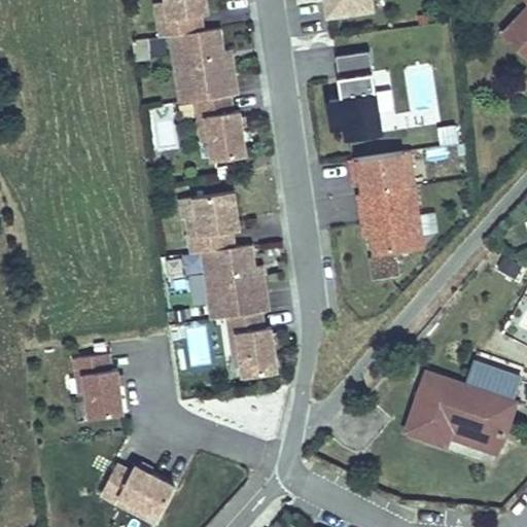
[(207,16),(205,0),(165,0),(166,4),(168,21),(157,22),(160,39),(171,38),(181,36),(194,35),(191,19),(200,18),(207,16)]
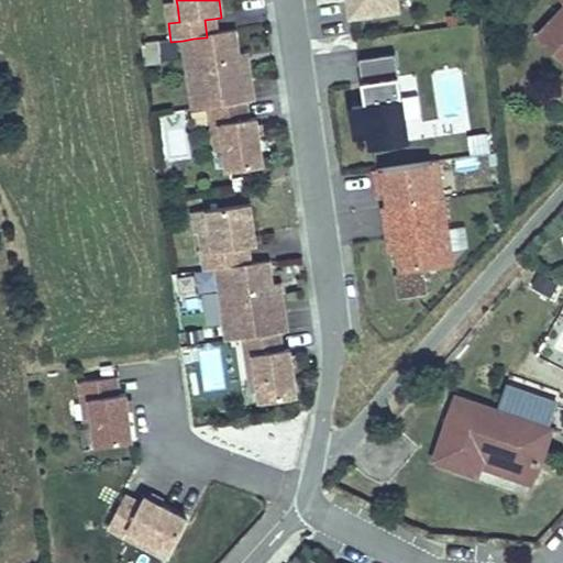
[(400,18),(397,0),(350,0),(354,24),(400,18)]
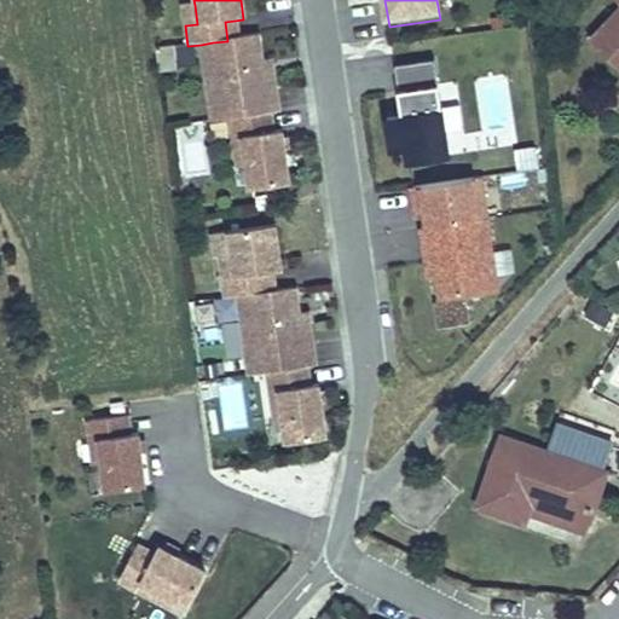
[(197,24),(195,5),(183,7),(185,25),(197,24)]
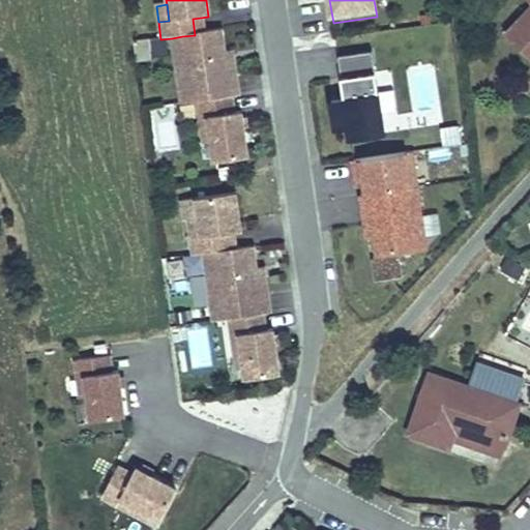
[(529,10),(507,33),(529,56),(529,10)]
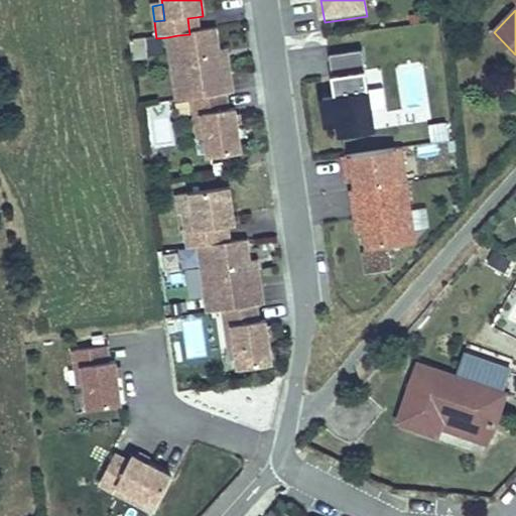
[(199,33),(196,17),(187,18),(189,34),(199,33)]
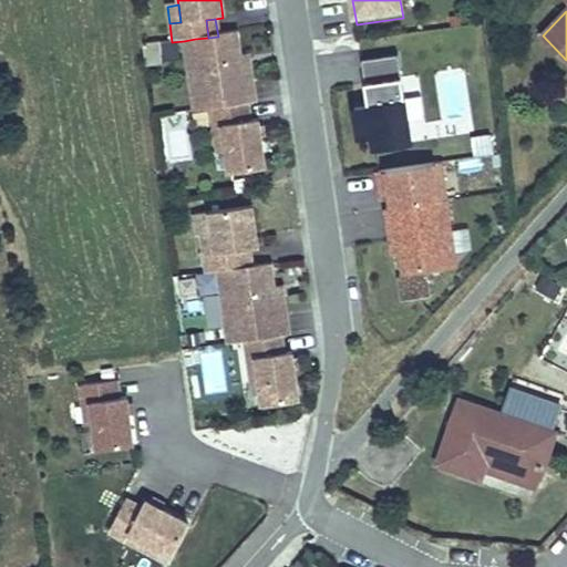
[(255,104),(249,68),(240,69),(239,58),(236,33),(218,37),(208,38),(195,39),(197,60),(187,62),(194,113),(212,111),(247,105),(254,104),(255,104)]
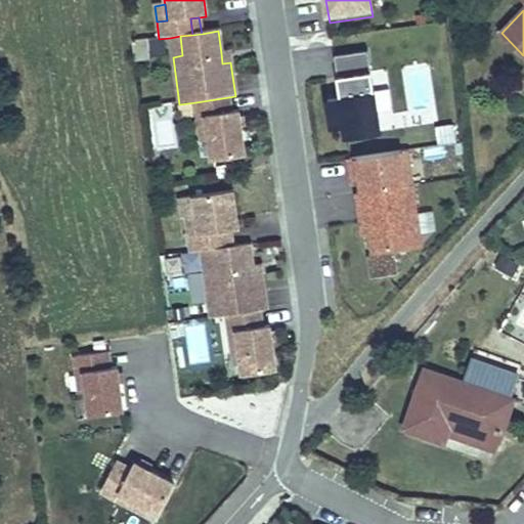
[(182,55),(180,36),(170,38),(173,57),(182,55)]
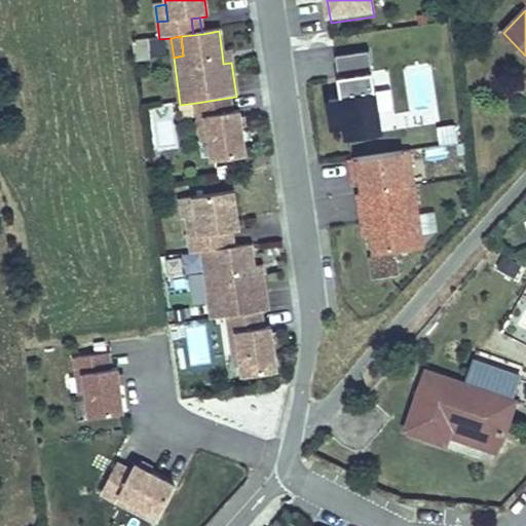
[(231,63),(229,52),(222,53),(223,64),(231,63)]
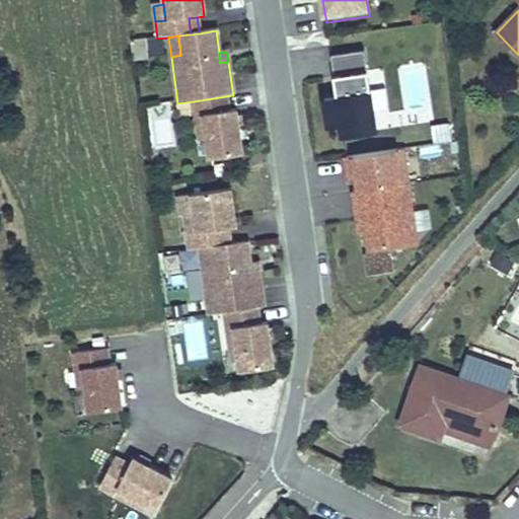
[(377,137),(367,56),(332,60),(339,101),(326,103),(330,131),(343,130),(344,142),(377,137)]
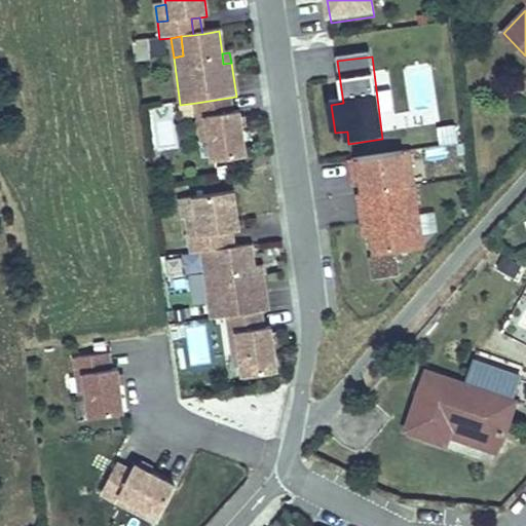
[(243,158),(236,112),(231,112),(229,98),(196,103),(198,119),(205,119),(209,143),(212,162),(243,158)]
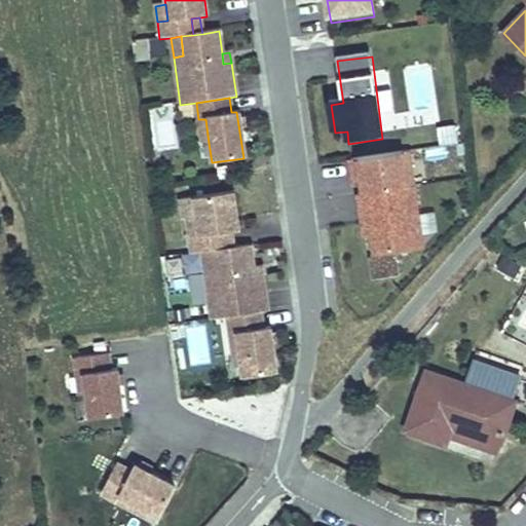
[(209,143),(205,119),(198,119),(201,144),(209,143)]
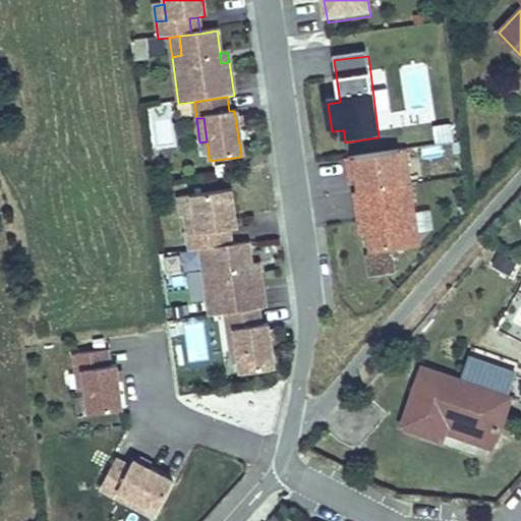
[(407,153),(353,160),(368,276),(396,272),(392,246),(419,243),(407,153)]
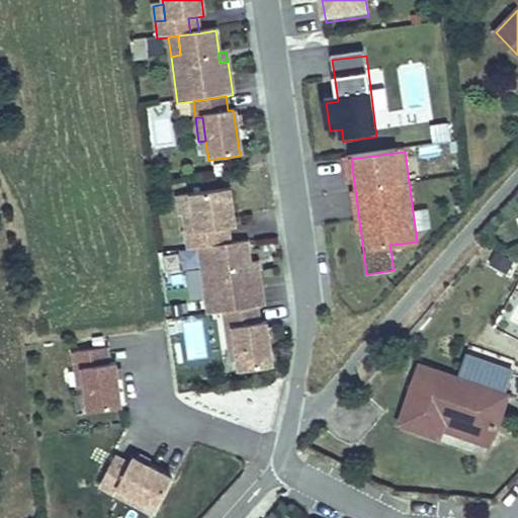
[(236,229),(230,190),(192,196),(195,217),(198,233),(187,235),(189,252),(200,250),(210,249),(222,247),(220,231),(228,230),(236,229)]
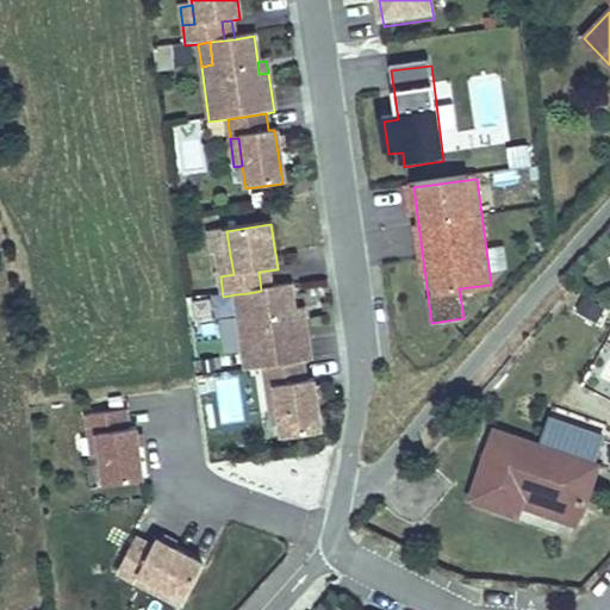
[(234,274),(230,255),(218,257),(221,277),(234,274)]
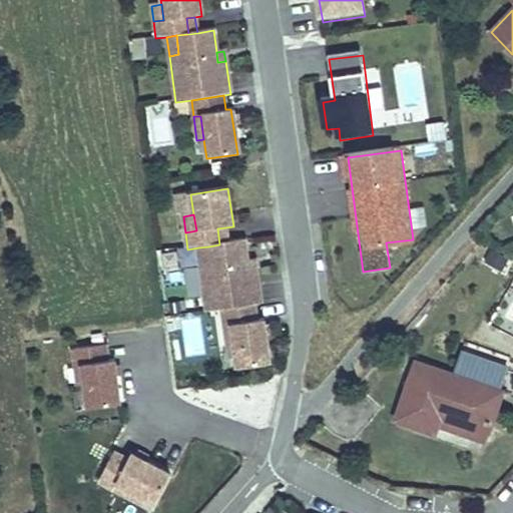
[(227,243),(225,227),(217,228),(219,244),(227,243)]
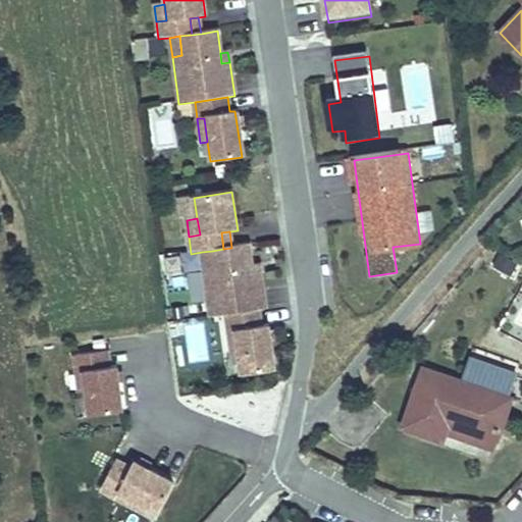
[(266,311),(261,276),(254,277),(252,267),(249,245),(231,248),(223,249),(212,251),(215,270),(204,271),(211,318),(227,317),(259,312),(266,311)]
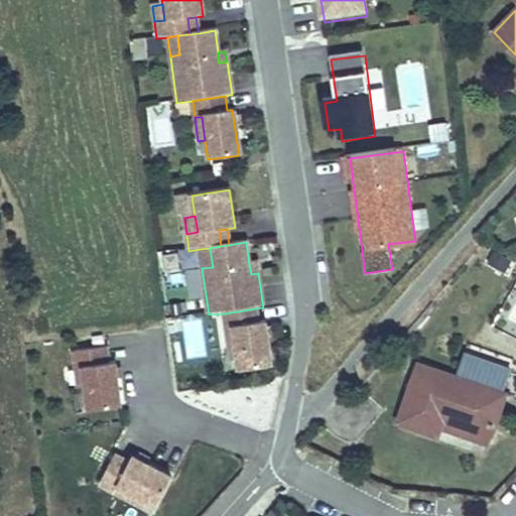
[(213,267),(210,248),(200,249),(202,268),(213,267)]
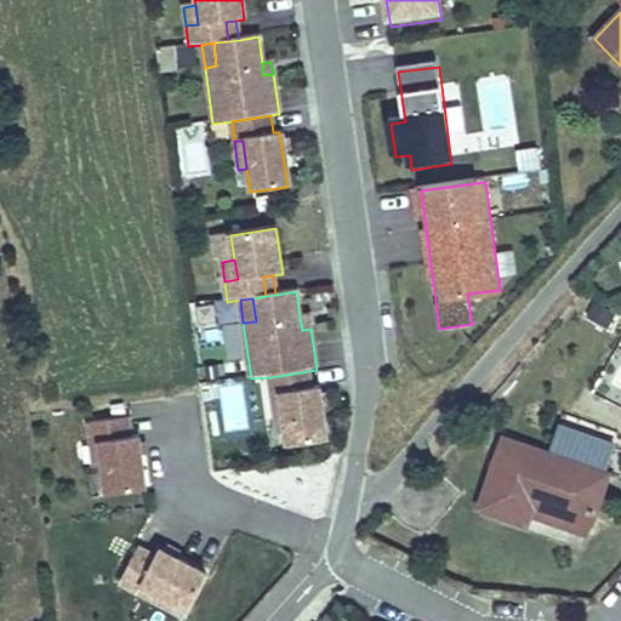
[(311,329),(309,315),(300,318),(302,330),(311,329)]
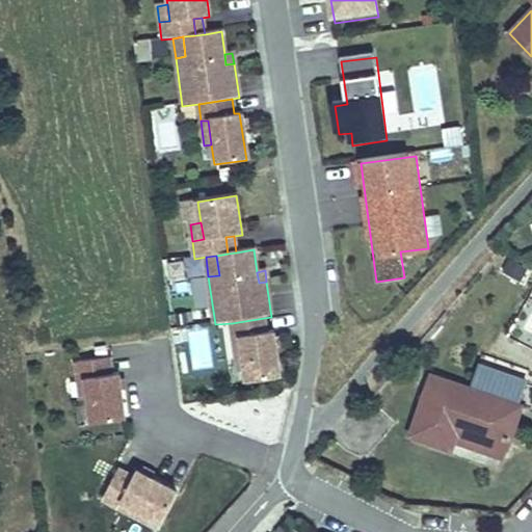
[(264,318),(232,323),(234,340),(242,339),(245,365),(248,383),(281,378),(273,333),(267,334),(264,318)]
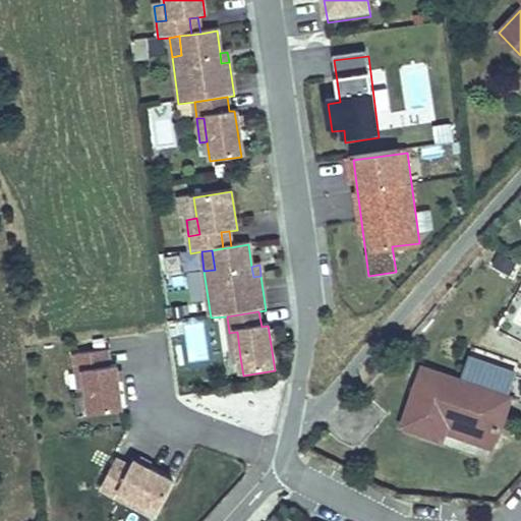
[(240,357),(237,332),(229,333),(233,358),(240,357)]
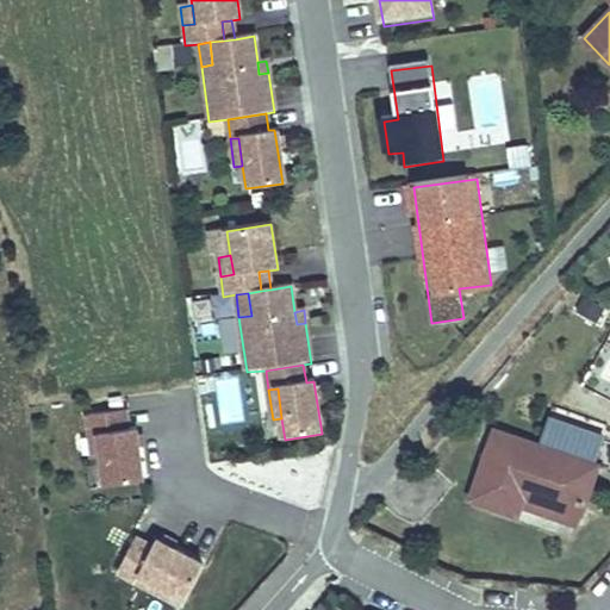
[(141,475),(135,424),(128,424),(125,406),(88,411),(91,430),(99,429),(105,480),(141,475)]
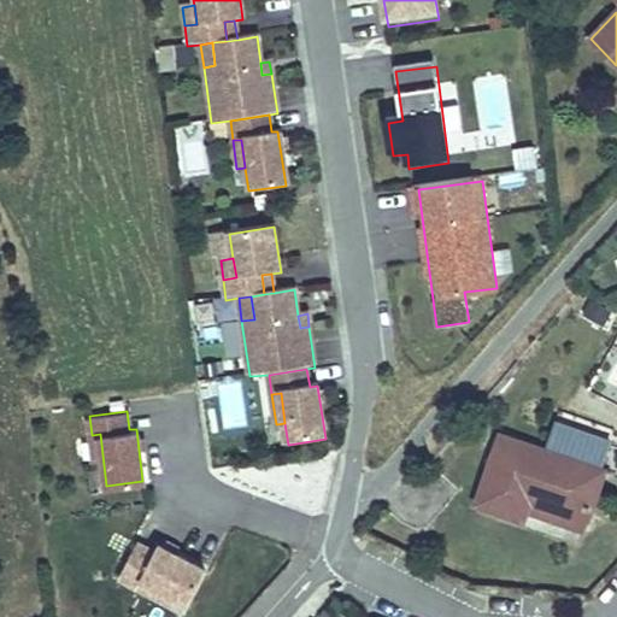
[(481,513),(526,529),(529,518),(533,509),(591,529),(606,480),(504,445),(481,513)]
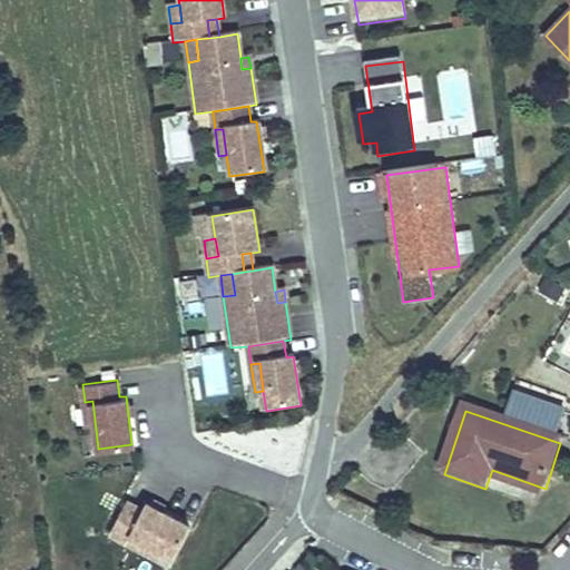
[(489,479),(542,498),(546,489),(492,470),(489,479)]
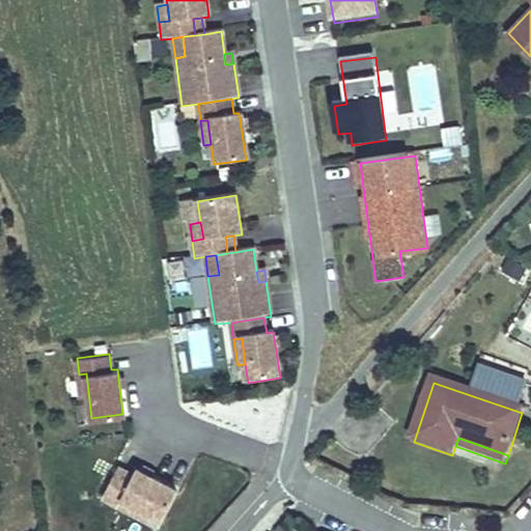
[(119,466),(103,497),(159,526),(174,495),(119,466)]
